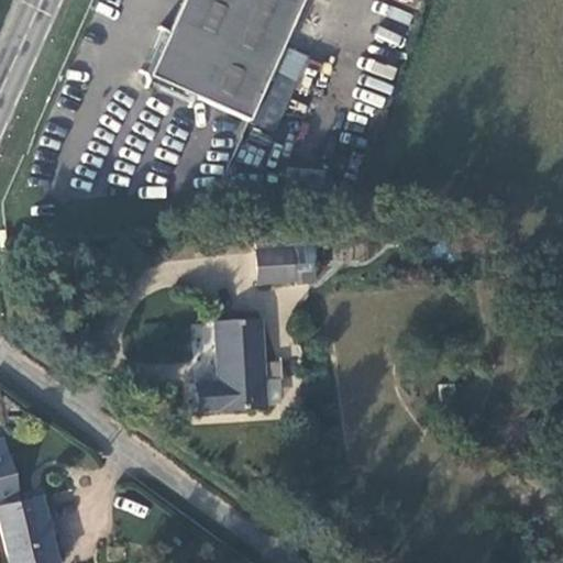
[(247,122),(300,0),(184,0),(172,29),(152,76),(148,85),(192,105),(195,99),(247,122)]
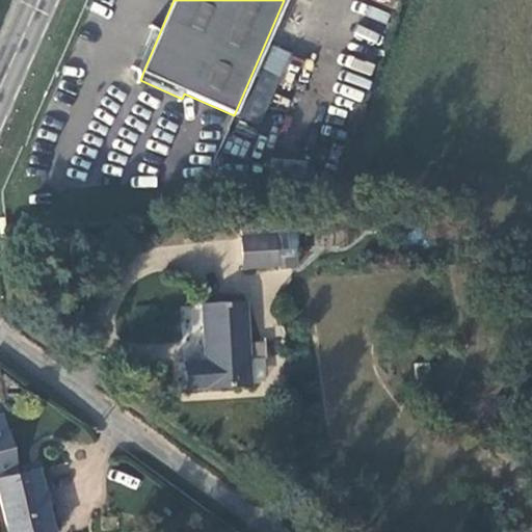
[(143,72),(162,27),(144,20),(125,63),(143,72)]
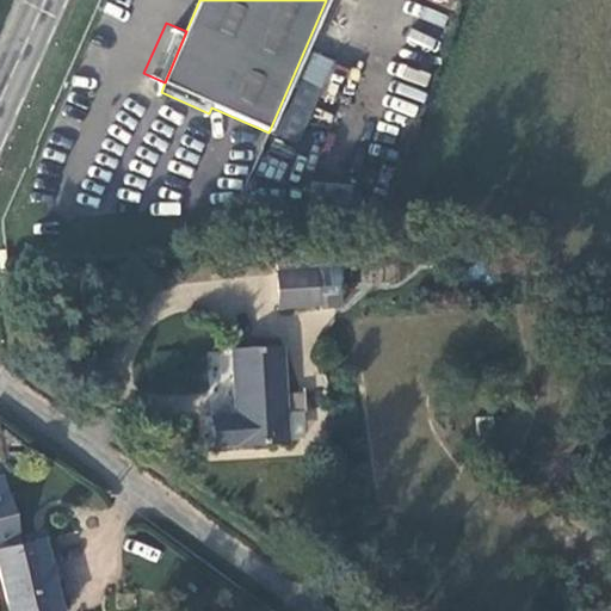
[(298,144),(332,59),(308,50),(275,135),(298,144)]
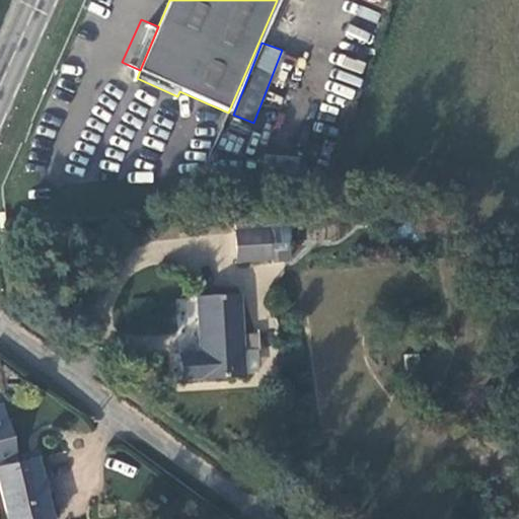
[(174,101),(177,96),(137,78),(134,84),(174,101)]
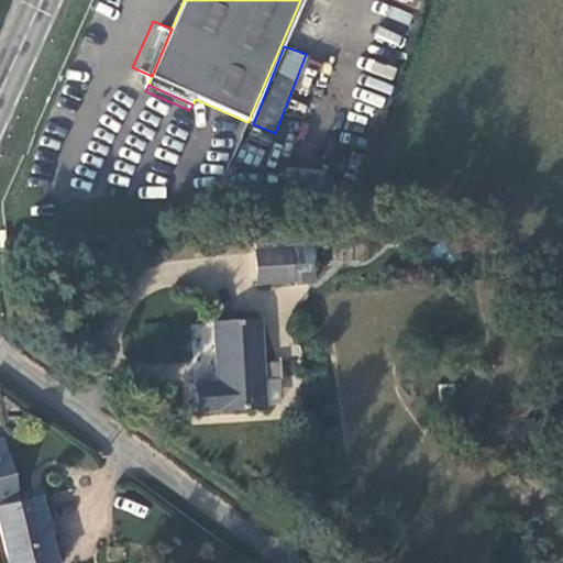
[(294,246),(256,250),(260,283),(296,279),(294,246)]
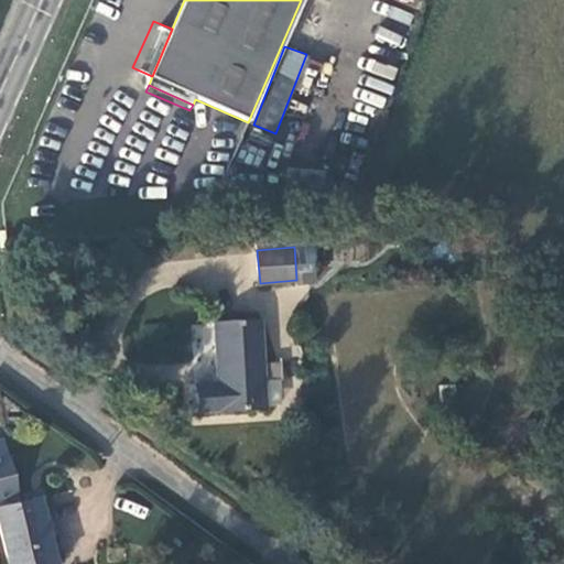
[(223,383),(197,387),(199,418),(269,410),(262,320),(219,322),(223,383)]
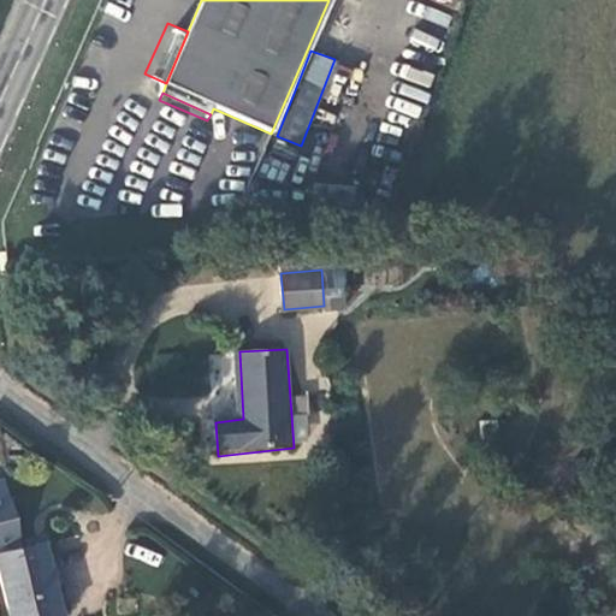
[(0,537),(19,534),(7,483),(0,484),(0,537)]
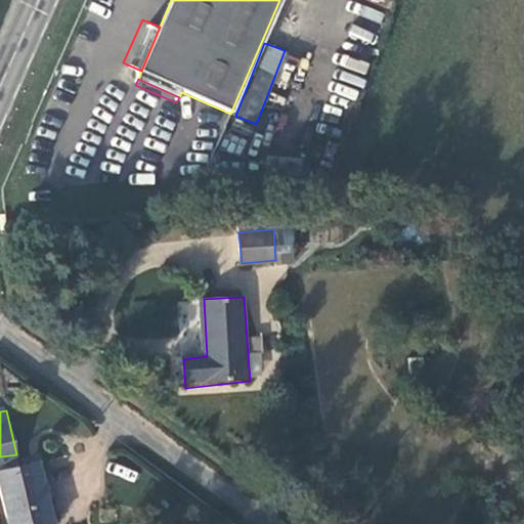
[(0,456),(0,473),(19,468),(16,454),(0,456)]
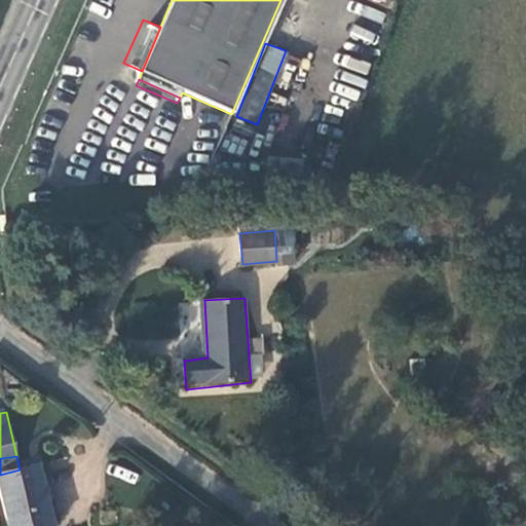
[(20,470),(0,475),(0,482),(8,525),(51,525),(36,465),(20,470)]
